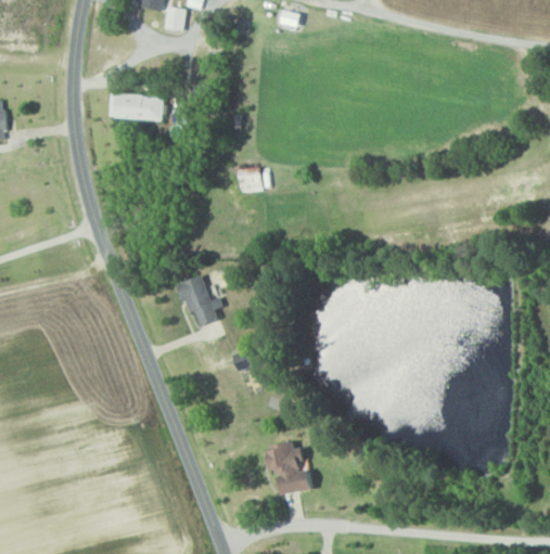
[(161,12),(164,0),(138,0),(138,4),(161,12)]
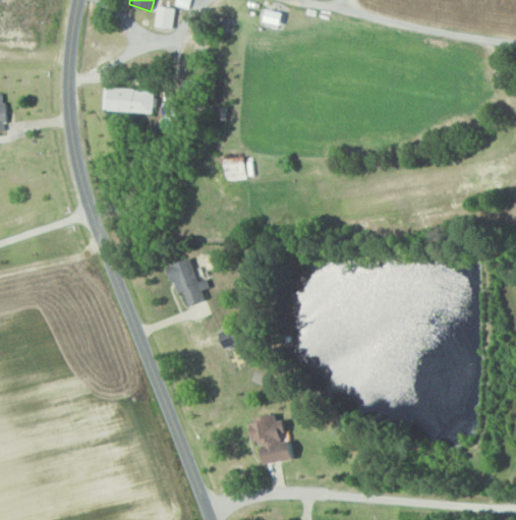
[(187,9),(189,0),(175,0),(174,6),(187,9)]
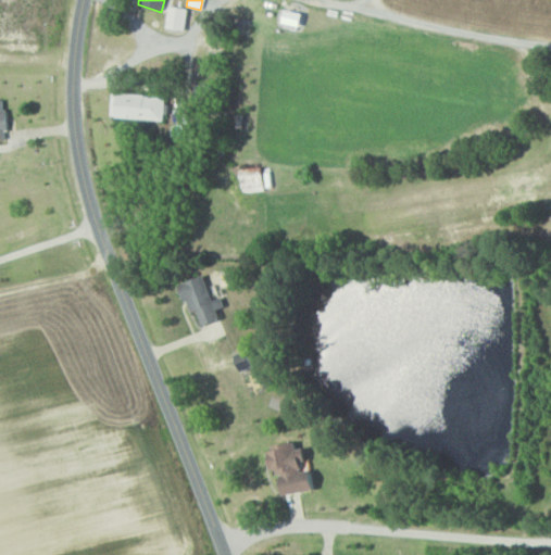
[(187,9),(167,5),(164,28),(183,32),(187,9)]
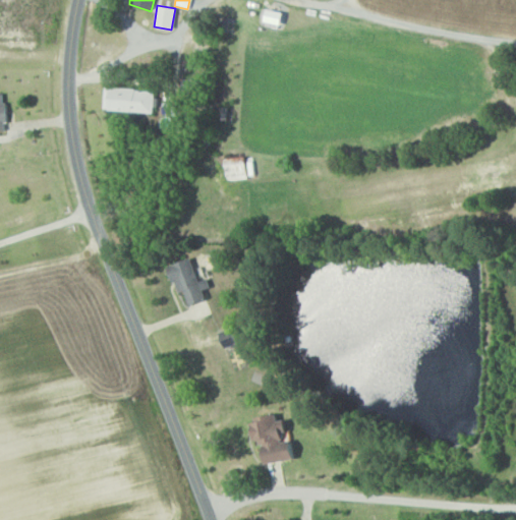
[(283,13),(266,9),(263,21),(280,26),(283,13)]
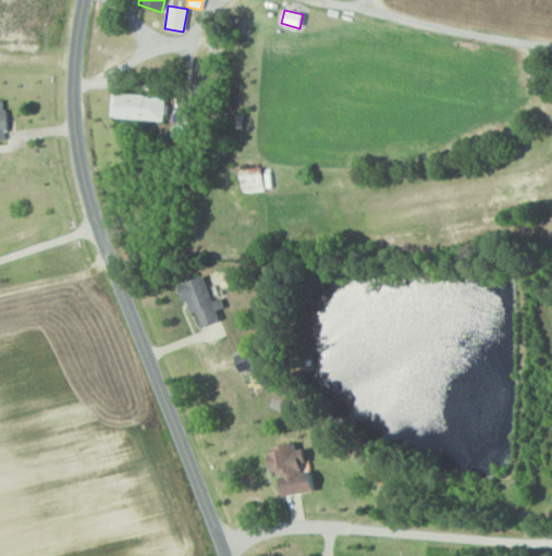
[(164,97),(110,95),(109,119),(163,121),(164,97)]
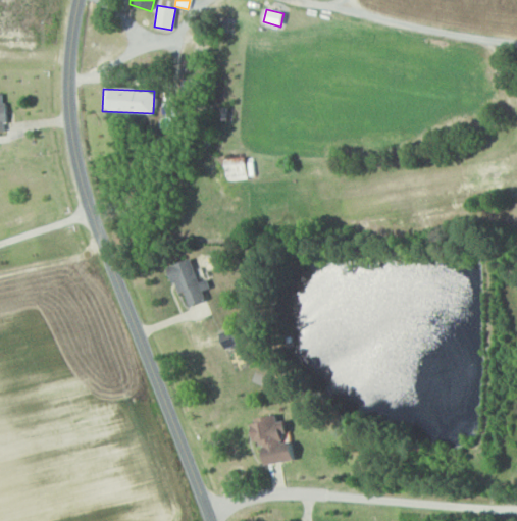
[(224,178),(245,177),(244,158),(223,159),(224,178)]
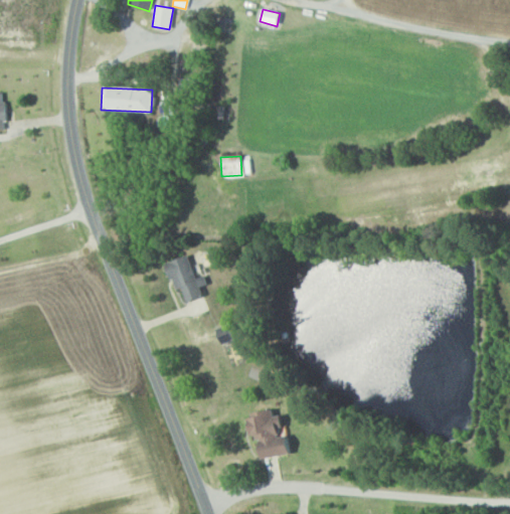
[(165,263),(173,291),(181,289),(185,302),(202,297),(199,287),(205,286),(202,275),(193,278),(187,255),(165,263)]
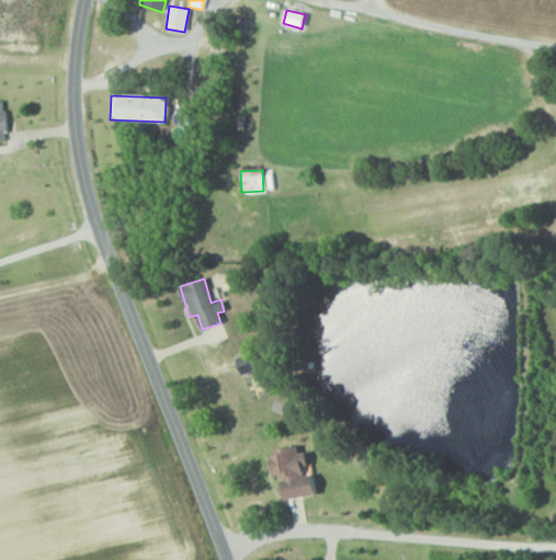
[(315,495),(308,452),(297,454),(296,447),(269,450),(272,475),(280,473),(283,500),(315,495)]
